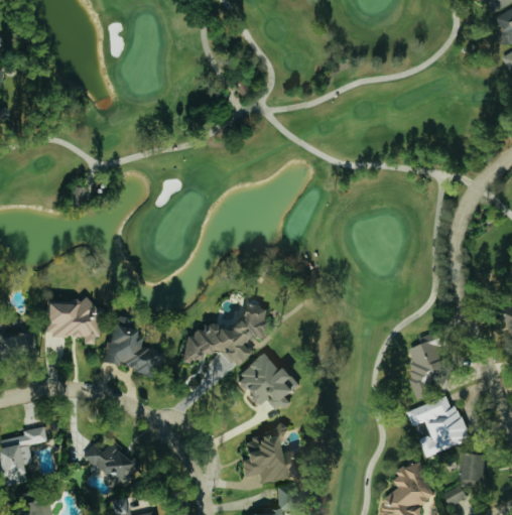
[(486,0),(493,11),(511,1),(511,0),(486,0)]
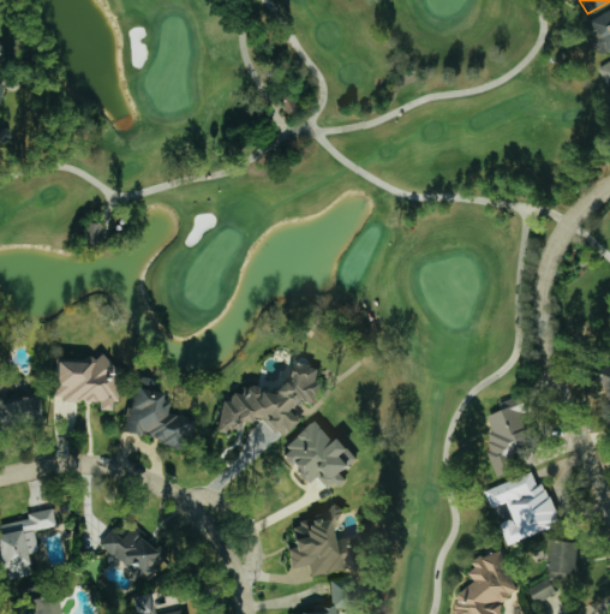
[(599,55),(609,49),(609,9),(590,21),(598,36),(591,41),(599,55)]
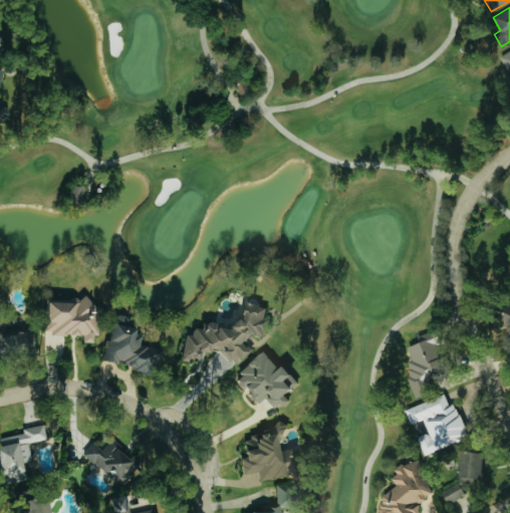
[(509,49),(500,55),(509,72),(509,49)]
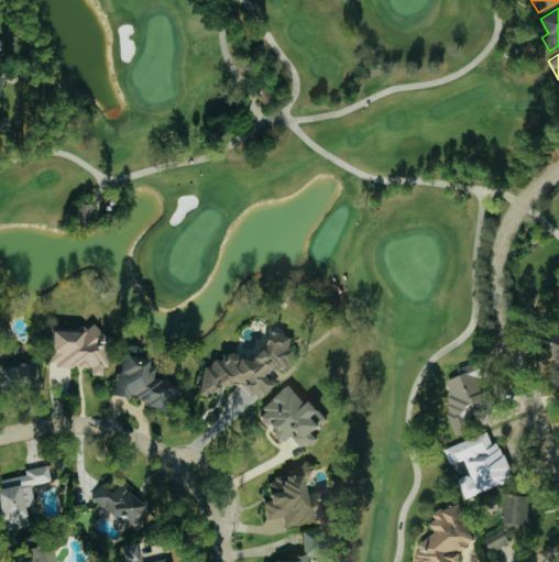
[(76,219),(87,220),(89,205),(78,204),(76,219)]
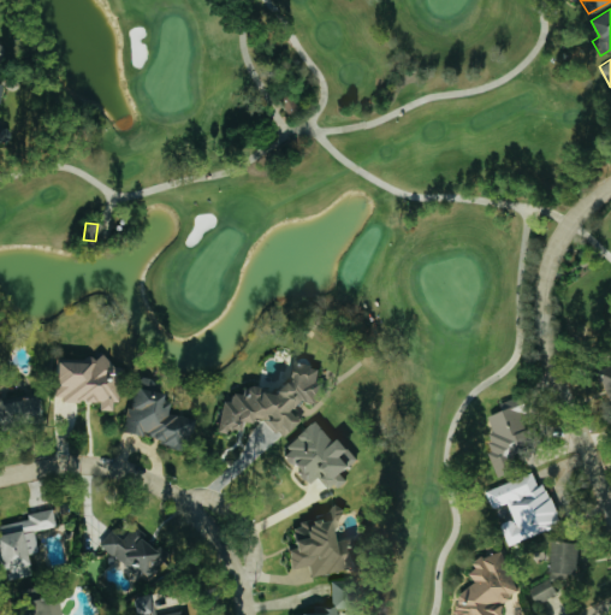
[(51,361),(49,401),(96,402),(95,411),(110,412),(110,402),(104,401),(106,365),(51,361)]
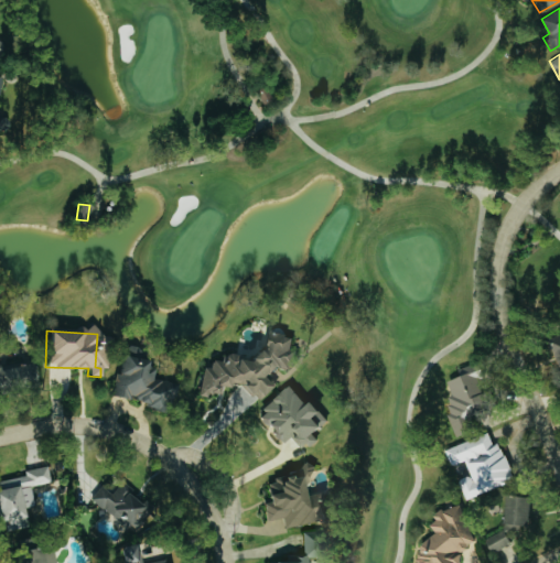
[(291,338),(287,335),(266,332),(264,347),(259,353),(249,350),(243,361),(232,355),(224,354),(217,363),(210,361),(201,377),(197,396),(206,398),(210,392),(219,394),(227,382),(232,383),(250,394),(252,396),(261,401),(275,380),(268,376),(275,367),(286,368),(289,350),(289,349),(291,338)]
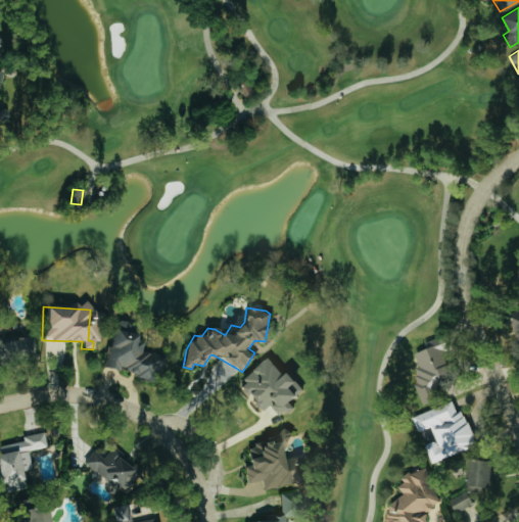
[(134,335),(110,329),(102,368),(158,381),(163,354),(131,347),(134,335)]
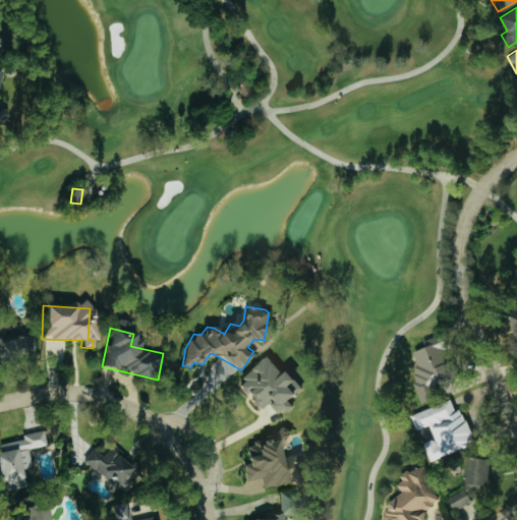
[(0,358),(34,352),(31,335),(0,340),(0,358)]
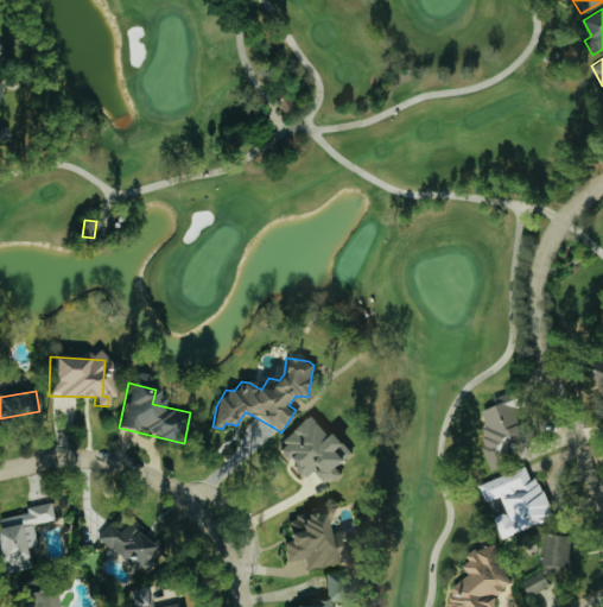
[(482,409),(493,451),(521,444),(509,393),(492,398),(494,406),(482,409)]
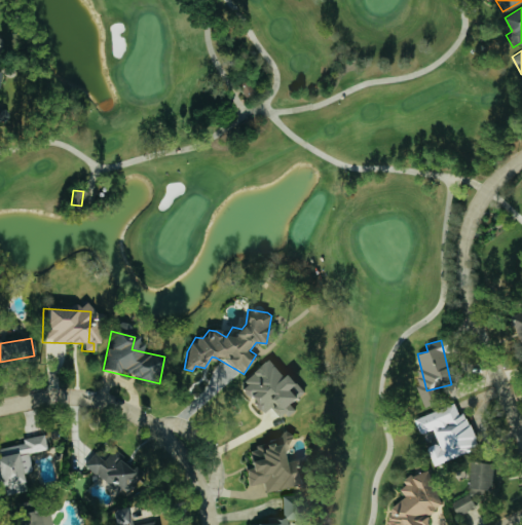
[(290,402),(300,395),(273,359),(238,384),(261,415),(269,409),(278,421),(295,409),(290,402)]
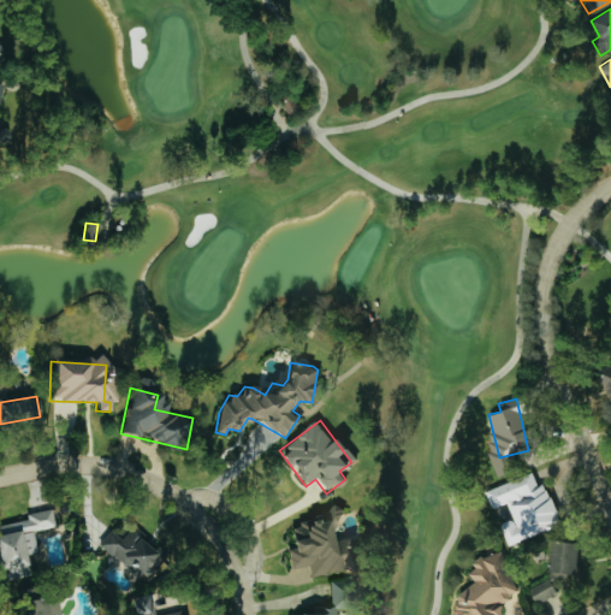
[(508,545),(561,526),(544,483),(538,484),(533,472),(485,490),(492,508),(506,502),(514,519),(500,524),(508,545)]
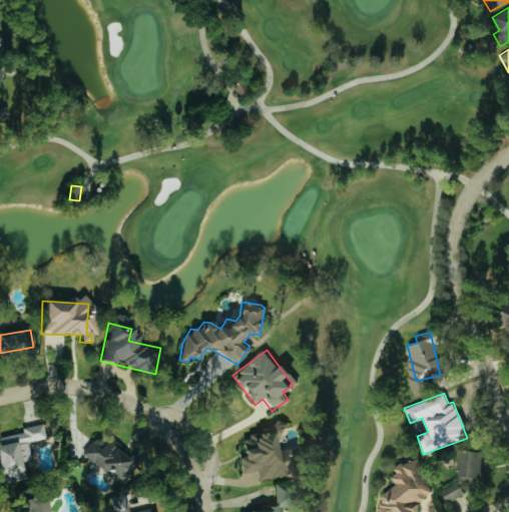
[(294,473),(296,457),(294,448),(289,448),(286,449),(279,448),(281,421),(276,421),(271,422),(270,431),(241,437),(239,466),(240,474),(256,471),(258,480),(294,473)]
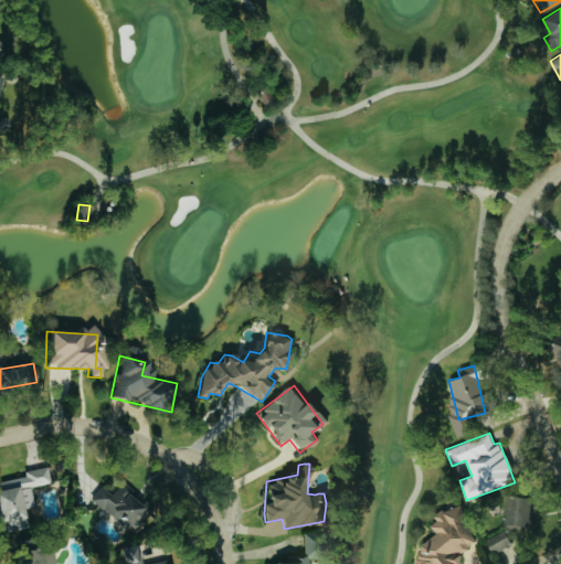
[(0,523),(6,523),(7,532),(27,528),(22,509),(33,507),(30,487),(50,483),(48,467),(24,471),(24,477),(0,481),(0,523)]
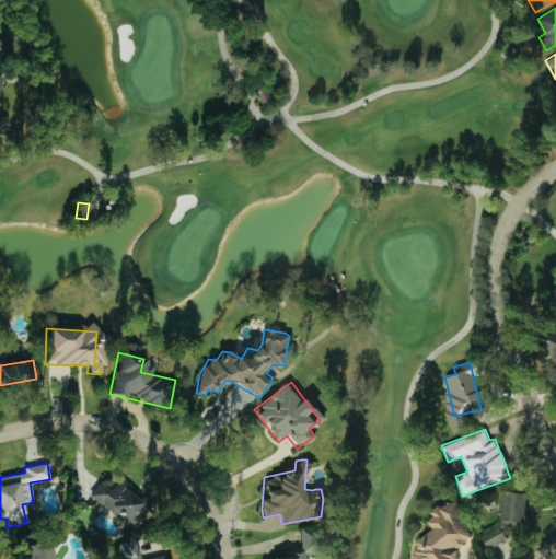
[(134,488),(120,477),(109,491),(99,484),(89,495),(124,524),(141,503),(129,492),(134,488)]
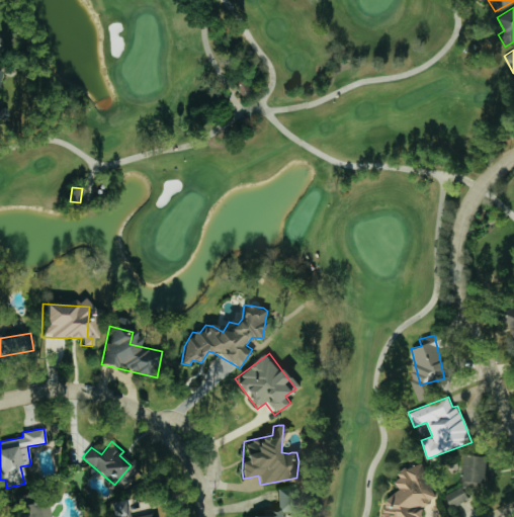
[(461,486),(485,487),(486,456),(463,455),(461,486)]
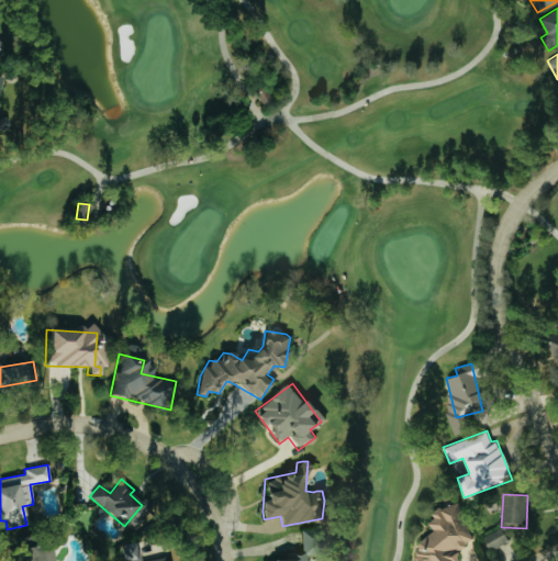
[(417,543),(413,560),(457,560),(458,560),(455,550),(459,549),(473,538),(464,526),(458,503),(436,508),(432,512),(430,526),(434,530),(417,543)]
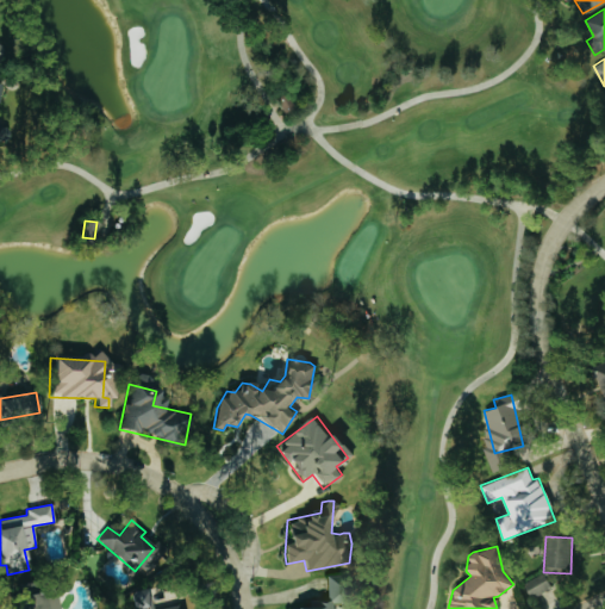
[(552,588),(543,573),(523,584),(531,598),(552,588)]
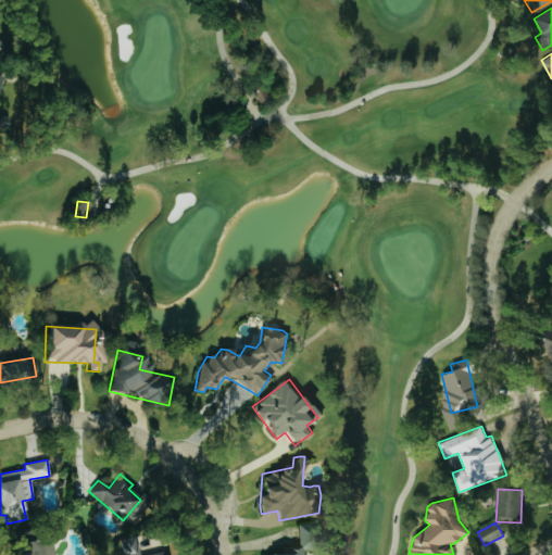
[(19,554),(53,554),(52,539),(17,543),(19,554)]
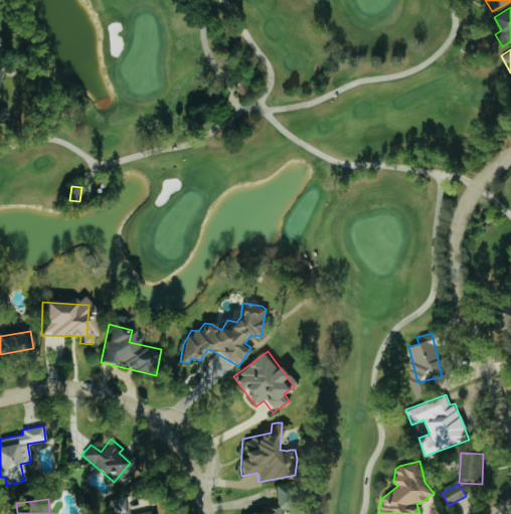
[(130,513),(130,503),(121,503),(120,513),(130,513)]
